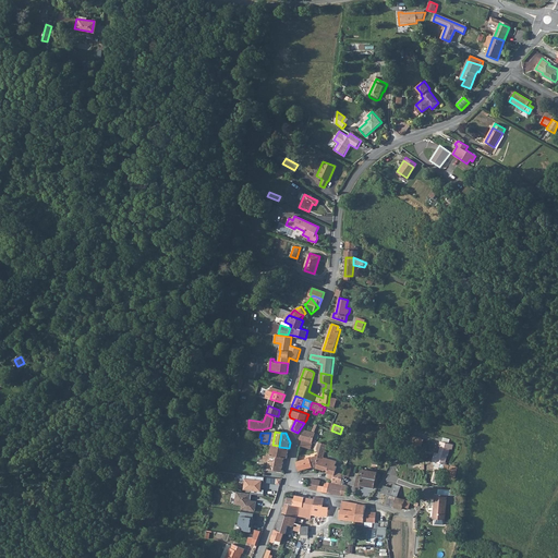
[(412,436),(410,443),(419,445),(422,446),(423,441),(420,440),(421,438),(412,436)]
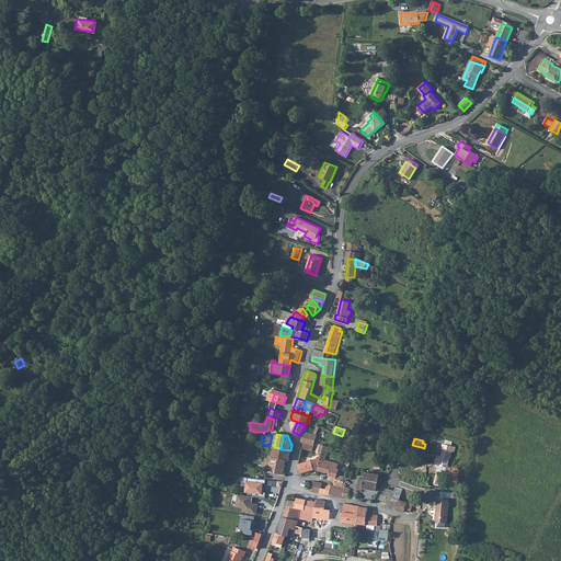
[(316,446),(306,443),(305,449),(315,453),(317,447),(316,446)]
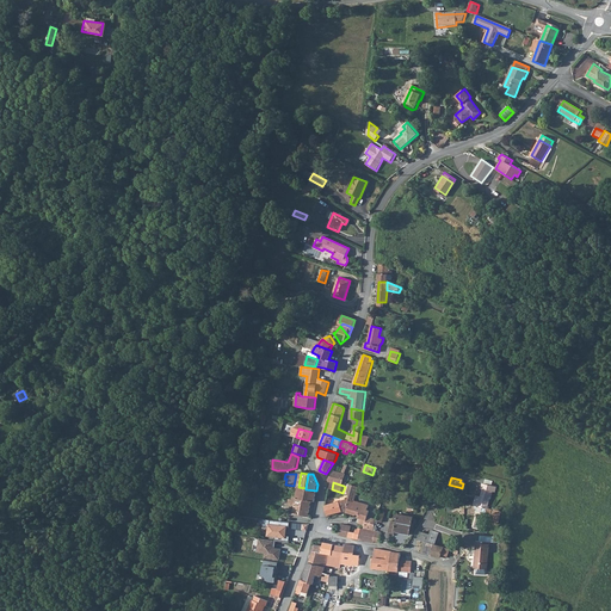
[(495,487),(482,483),(481,489),(482,489),(480,500),(475,499),(474,505),(477,506),(477,508),(479,510),(480,510),(481,508),(482,507),(482,513),(489,516),(492,510),(487,508),(489,499),(491,499),(492,492),(494,493),(495,487)]
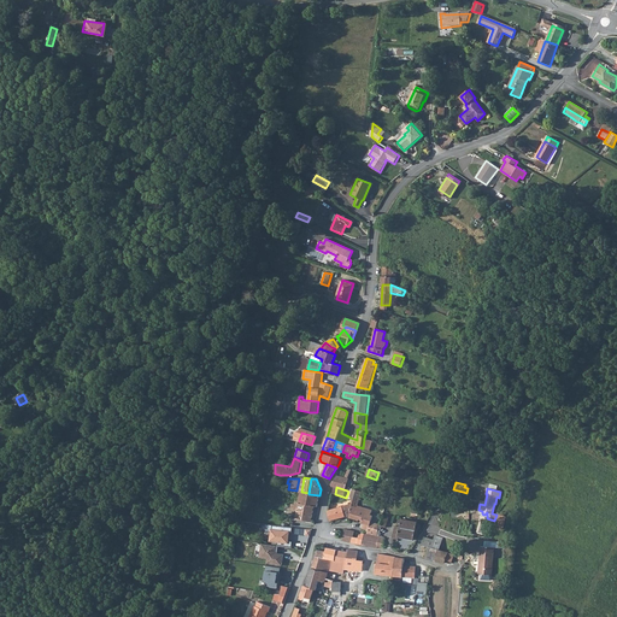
[(359,506),(363,493),(357,491),(354,504),(353,506),(359,507),(359,506)]
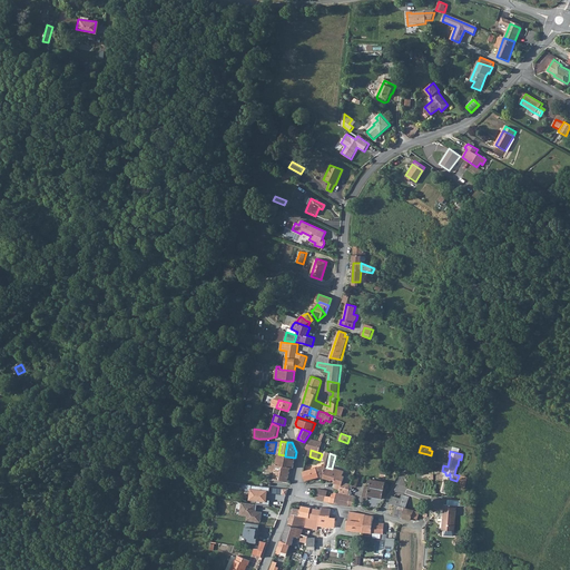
[(285,457),(285,455),(278,454),(276,463),(273,462),(272,467),(276,467),(276,465),(291,467),(294,468),(295,458),(285,457)]
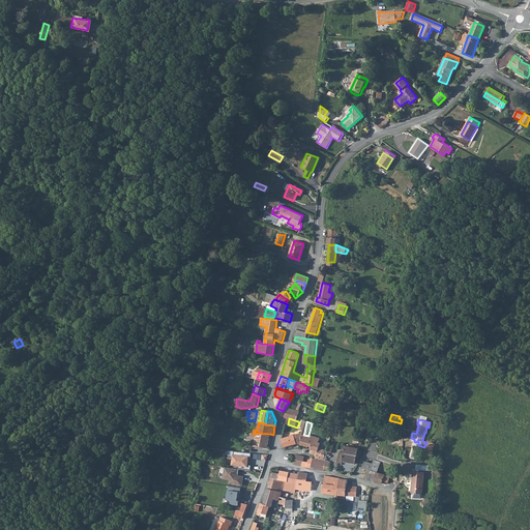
[(257,434),(253,434),(252,439),(257,440),(256,447),(260,447),(267,449),(270,434),(257,433),(257,434)]
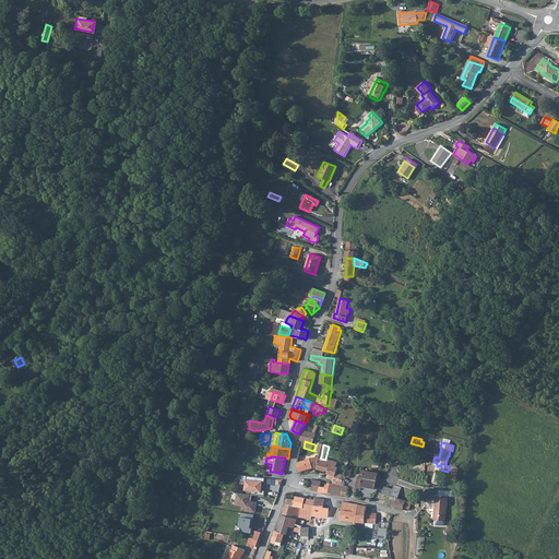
[(298,463),(300,472),(312,470),(318,470),(320,459),(321,456),(320,456),(298,463)]
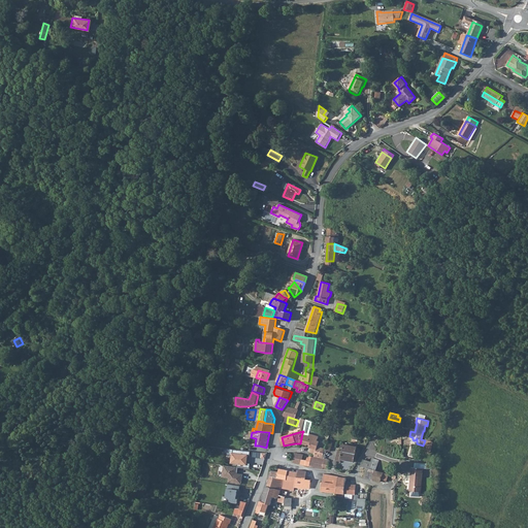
[(307,434),(302,433),(300,443),(307,446),(307,444),(310,444),(311,443),(314,436),(311,435),(311,434),(307,433),(307,434)]
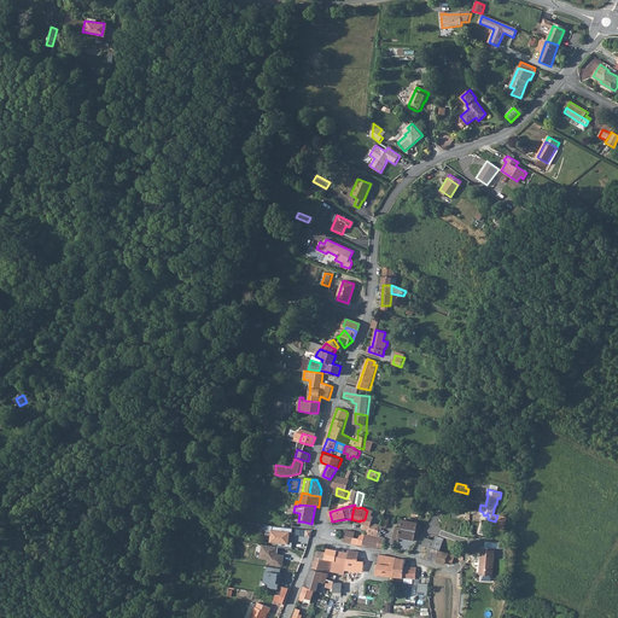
[(369,528),(368,532),(367,536),(378,538),(379,535),(382,526),(382,525),(373,523),(375,517),(373,517),(374,512),(368,509),(367,511),(365,519),(363,520),(362,524),(365,525),(369,528)]
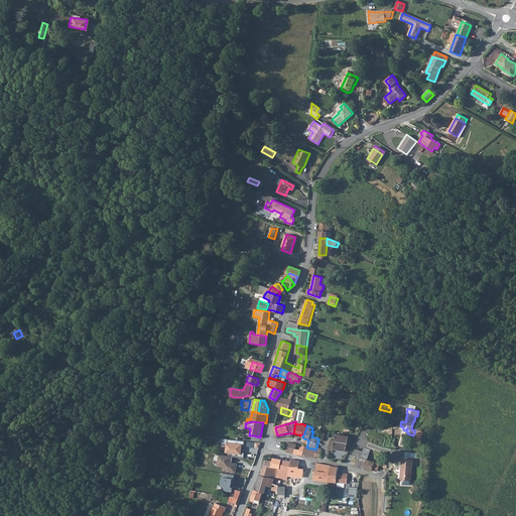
[(416,441),(421,442),(424,432),(419,430),(416,441)]
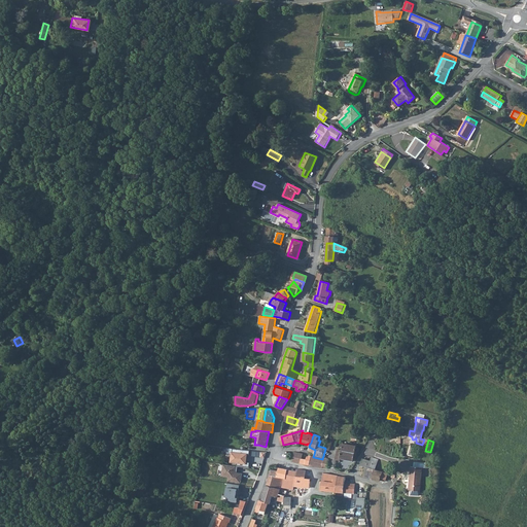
[(341,463),(342,459),(355,461),(358,446),(345,444),(343,450),(339,450),(335,462),(341,463)]
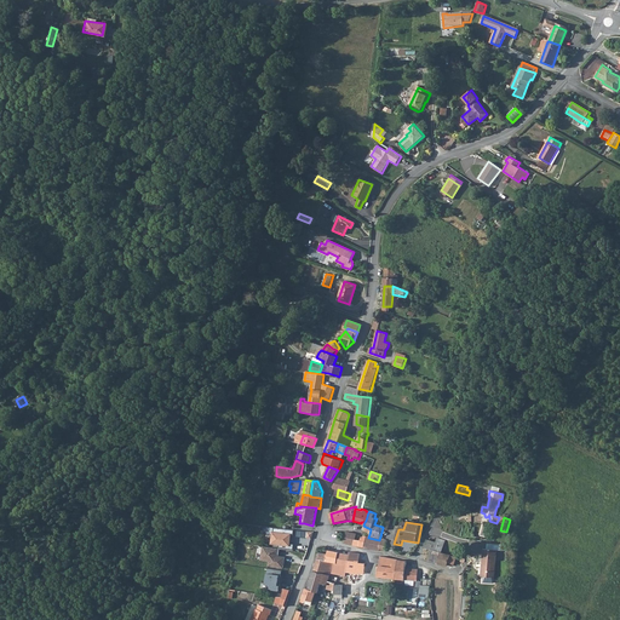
[(294,530),(268,528),(267,534),(273,534),(271,545),(280,546),(279,549),(293,551),(293,545),(291,545),(292,535),(293,535),(294,530)]
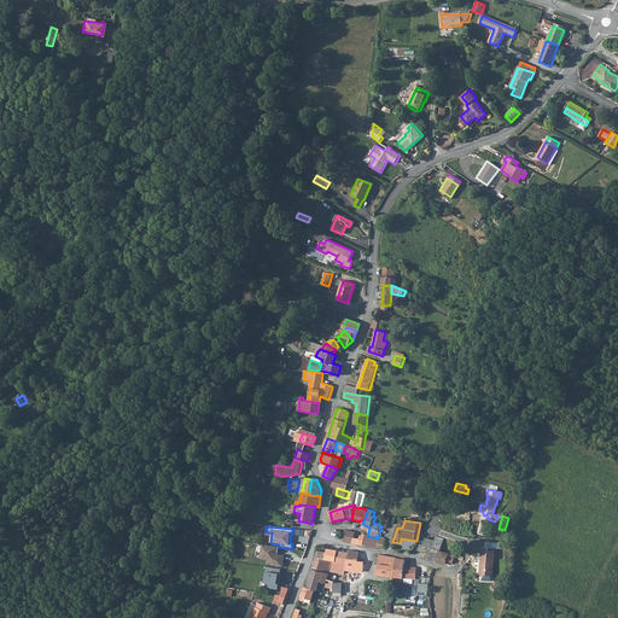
[(343,542),(353,543),(354,538),(355,532),(345,531),(343,542)]
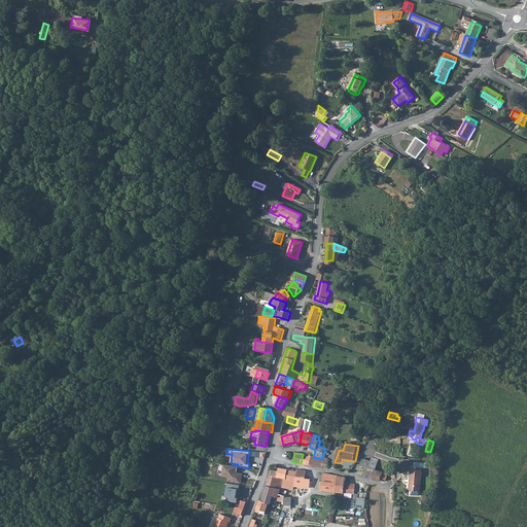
[(308,458),(307,460),(302,459),(301,463),(309,465),(312,457),(311,456),(310,458),(308,458)]
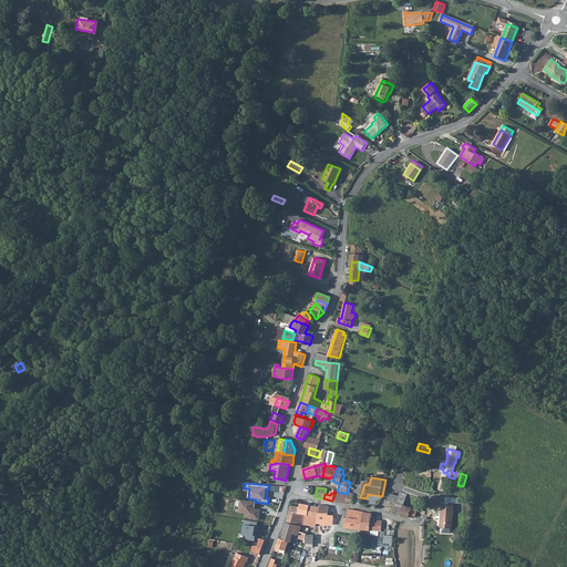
[(337,492),(336,492),(332,501),(347,504),(348,502),(350,495),(349,494),(347,494),(337,492)]
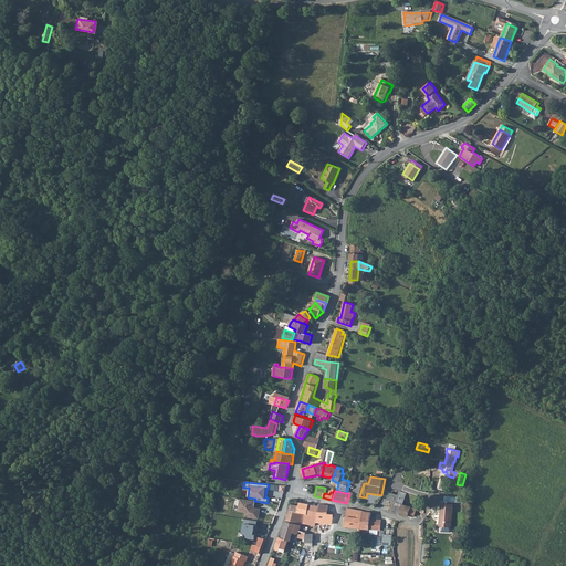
[(389,499),(389,500),(395,502),(404,505),(408,494),(402,492),(401,491),(399,495),(391,492),(389,499)]
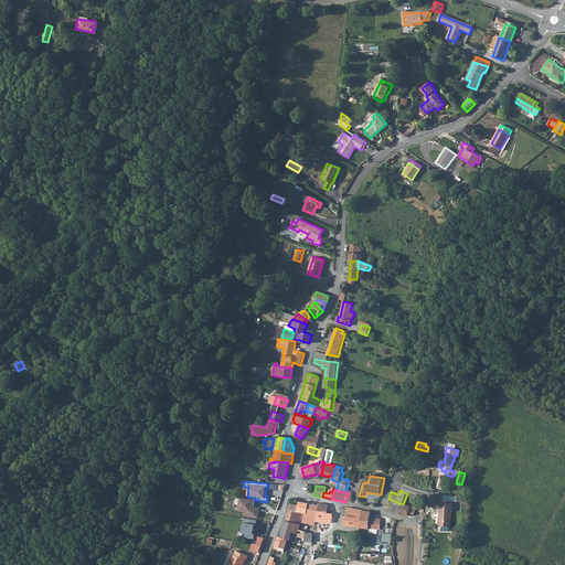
[(253,501),(240,499),(238,512),(245,513),(244,518),(256,520),(258,520),(259,509),(253,508),(253,501)]
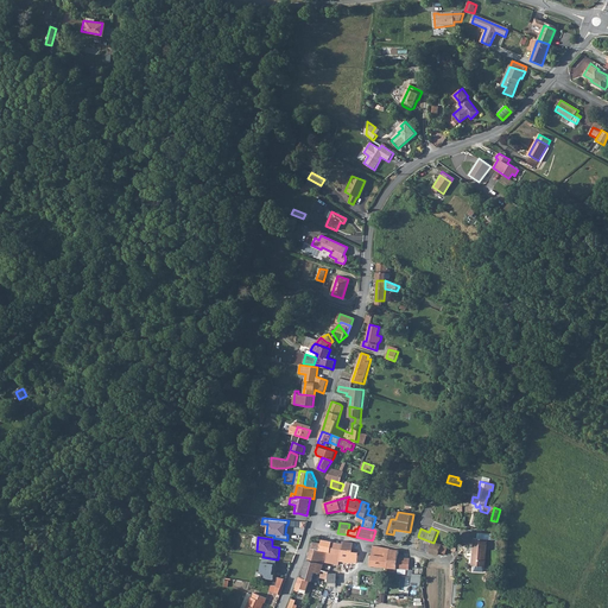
[(474,565),(485,567),(486,539),(474,538),(473,557),(474,558),(474,565)]
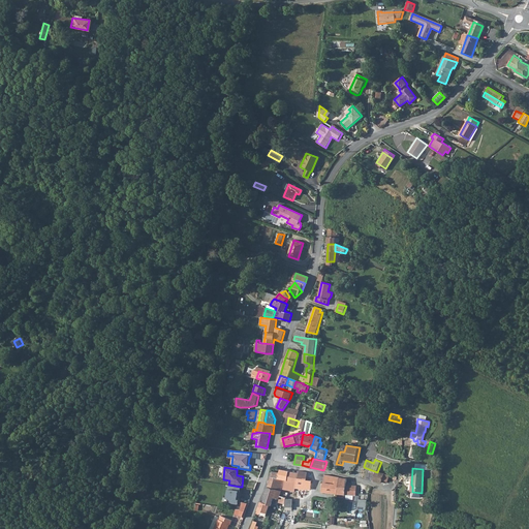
[(279,473),(278,478),(284,480),(287,480),(289,471),(280,469),(279,473)]
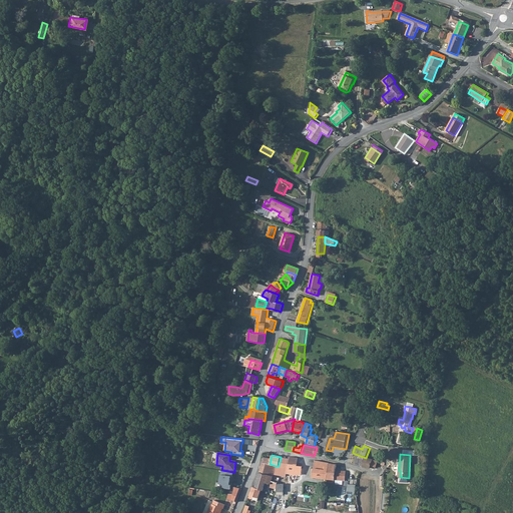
[(366,458),(358,455),(355,464),(362,466),(371,468),(371,466),(373,459),(366,458)]
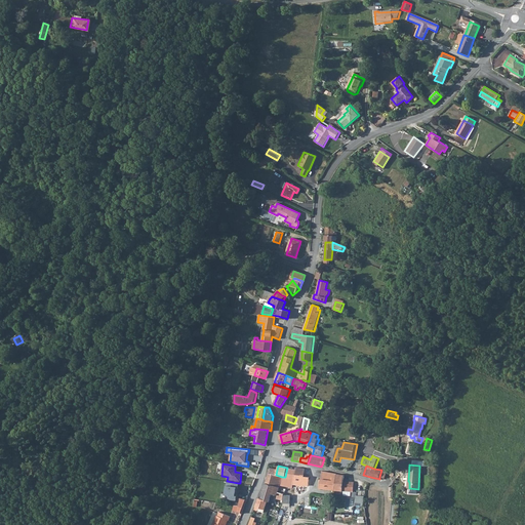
[(292,488),(293,485),(292,485),(295,470),(287,468),(285,477),(282,477),(281,485),(292,488)]
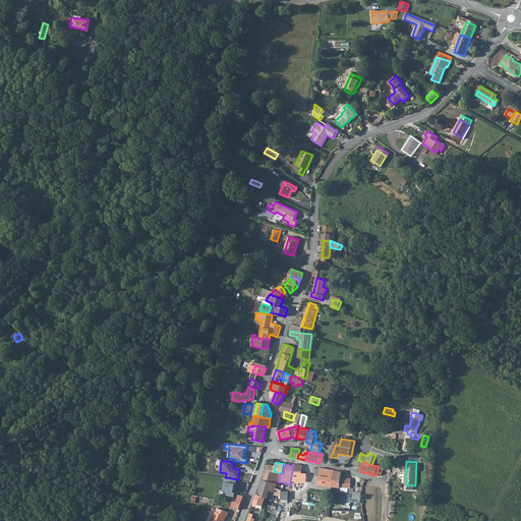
[(295,482),(294,486),(299,488),(299,487),(300,481),(301,473),(302,467),(302,465),(294,464),(293,466),(290,481),(291,481),(293,482),(295,482)]
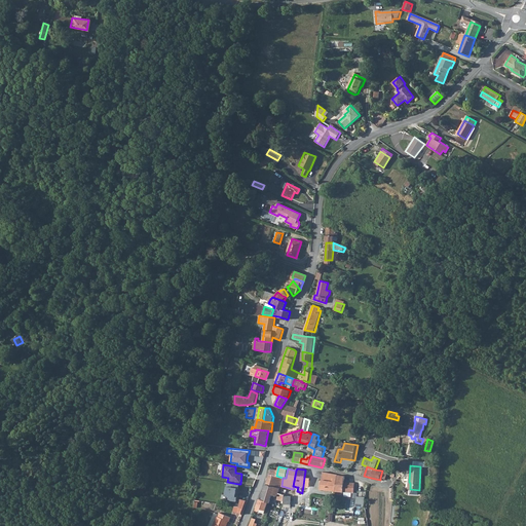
[(323,473),(320,489),(335,491),(338,475),(323,473)]
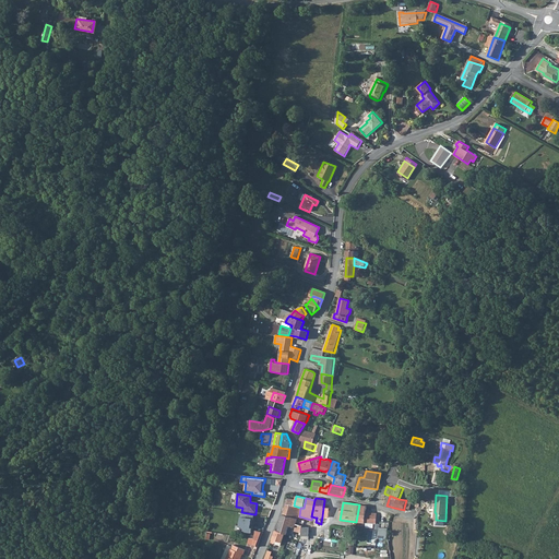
[(294,532),(301,533),(302,526),(296,524),(297,519),(300,508),(294,506),(286,503),(285,503),(285,504),(278,528),(278,532),(285,534),(286,535),(288,527),(295,528),(294,532)]
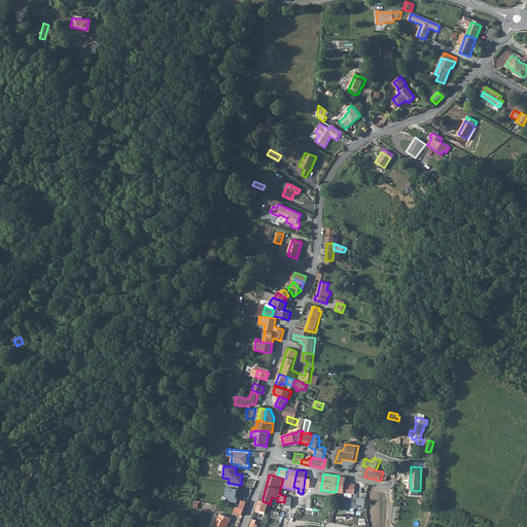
[(354,493),(355,484),(345,483),(346,477),(339,476),(336,492),(354,493)]
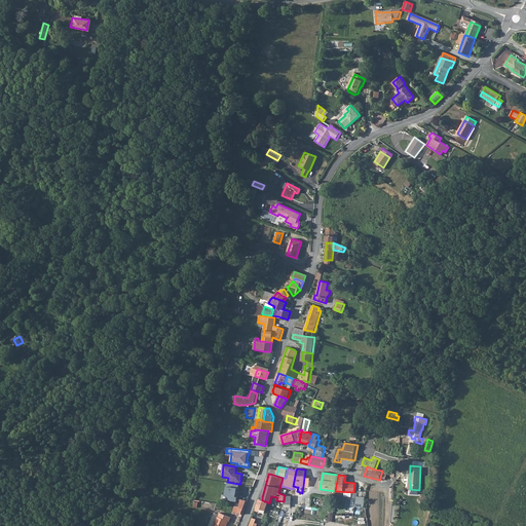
[(238,484),(227,482),(226,496),(229,496),(228,501),(236,502),(236,495),(238,495),(239,488),(238,488),(238,484)]
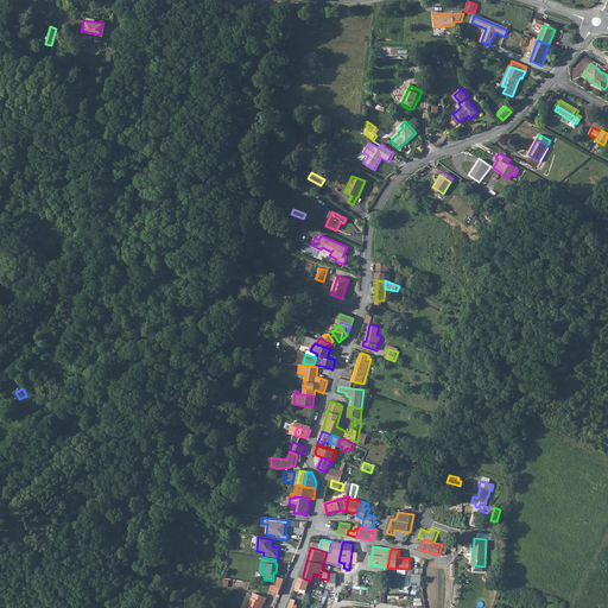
[(322,570),(329,572),(337,575),(339,568),(323,564),(322,570)]
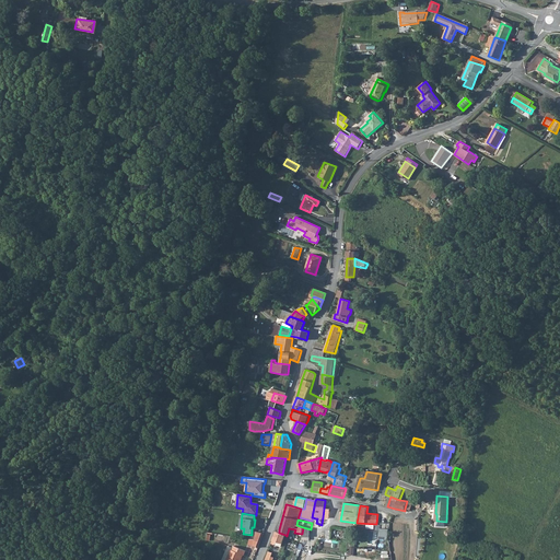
[(311,529),(303,527),(302,534),(301,536),(310,537),(311,529)]
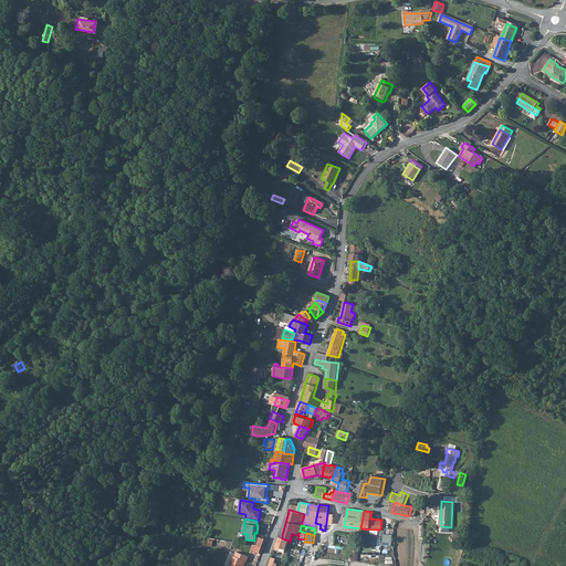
[(261,553),(266,540),(260,537),(258,546),(257,552),(261,553)]
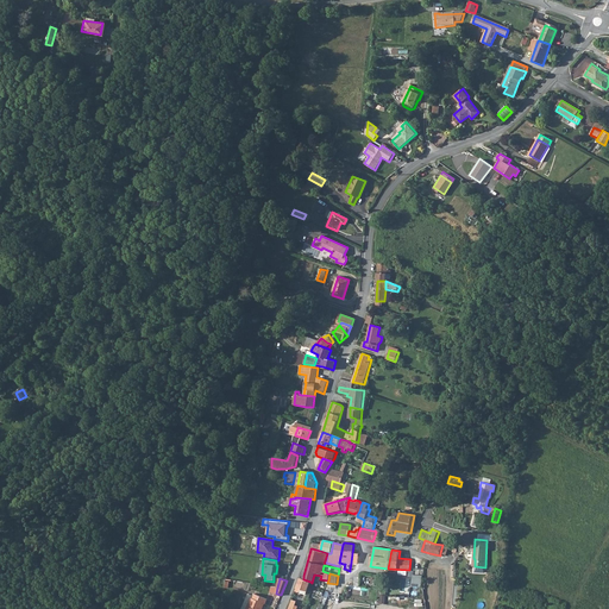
[(295,591),(306,595),(309,584),(311,582),(303,579),(300,578),(295,591)]
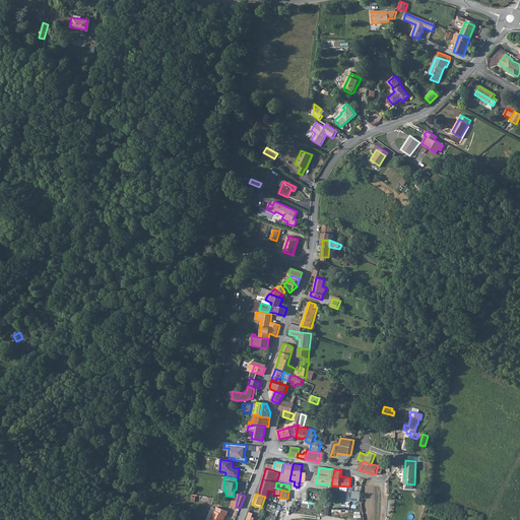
[(225,516),(228,512),(216,507),(214,511),(213,511),(209,519),(221,519),(223,515),(225,516)]
